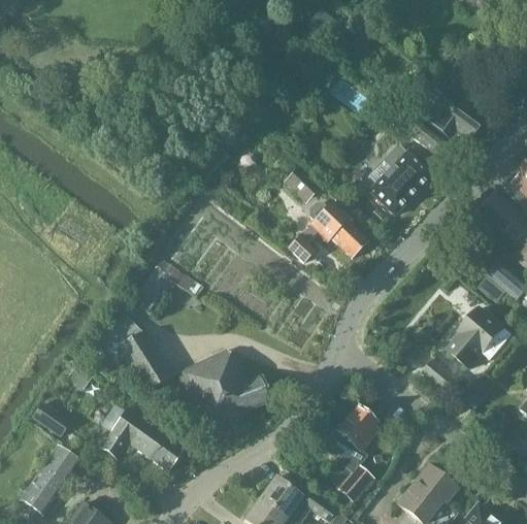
[(484,117),(447,89),(436,82),(432,83),(420,98),(422,103),(414,113),(441,133),(449,124),(468,138),(484,117)]
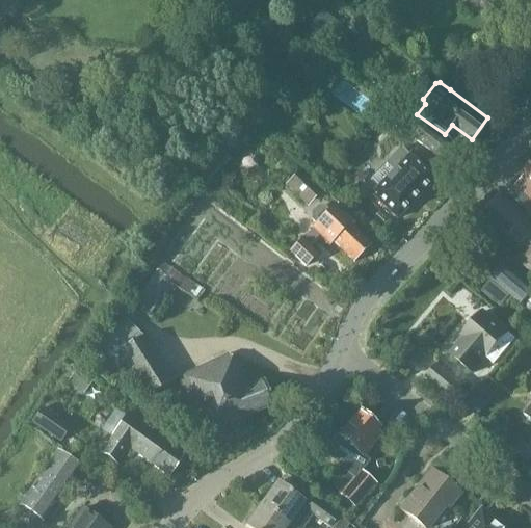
[(459,151),(422,122),(413,134),(449,162),(459,151)]
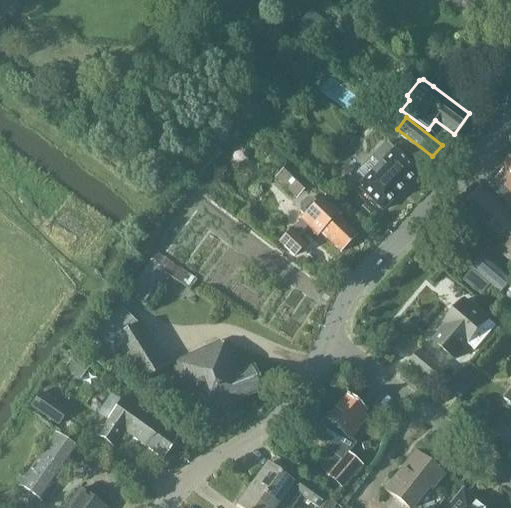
[(348,181),(379,211),(418,171),(387,141),(348,181)]
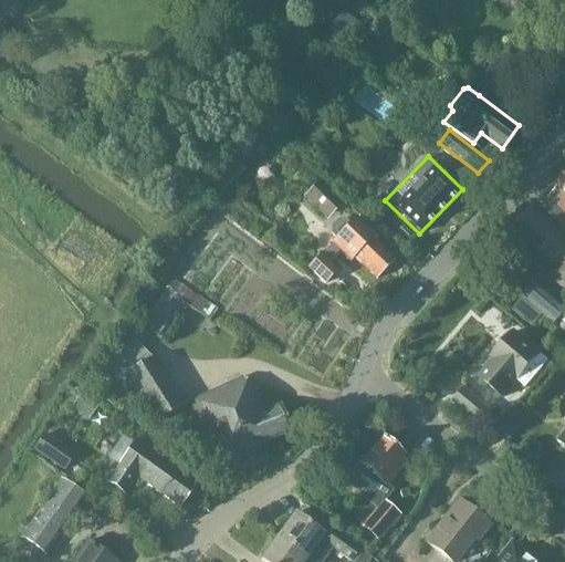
[(564,173),(555,184),(560,187),(551,196),(564,209),(564,173)]
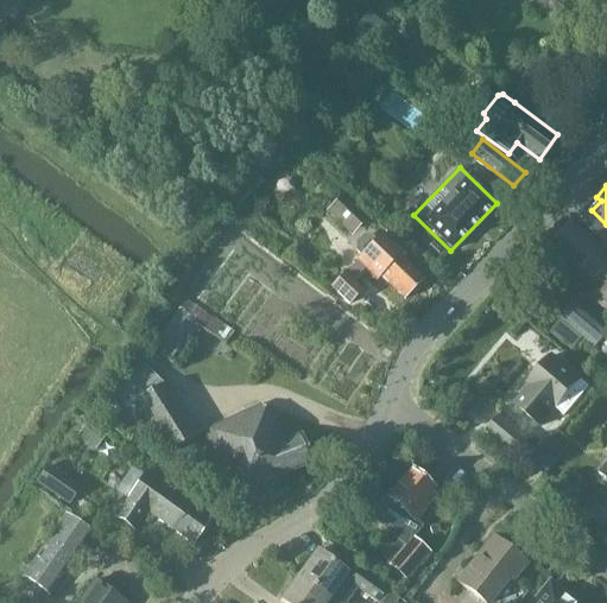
[(352,234),(370,215),(343,190),(326,208),(352,234)]
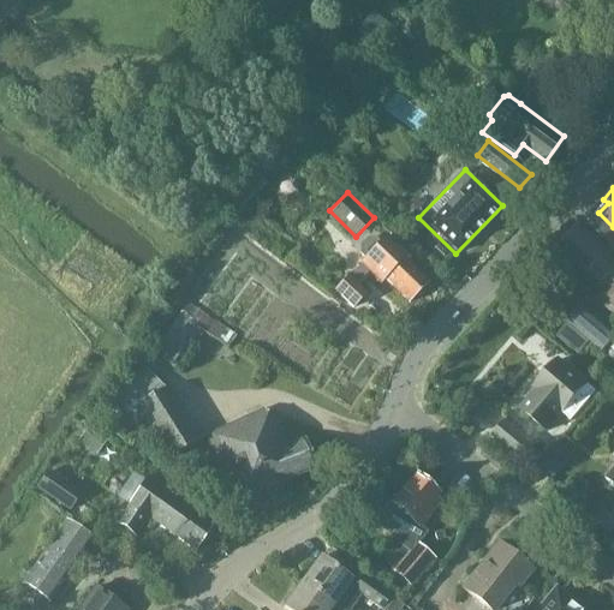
[(597,295),(607,304),(613,309),(613,250),(579,221),(558,246),(606,286),(597,295)]
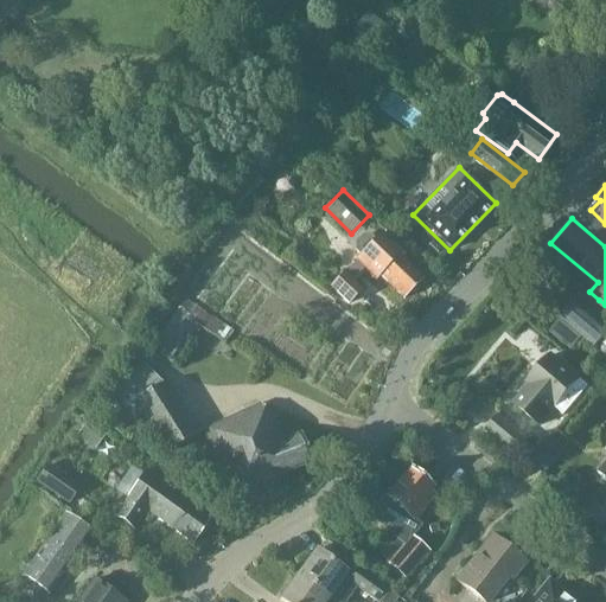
[(402,249),(382,229),(375,236),(371,231),(363,231),(355,238),(355,248),(359,253),(356,256),(376,275),(380,271),(404,295),(423,276),(399,253),(402,249)]
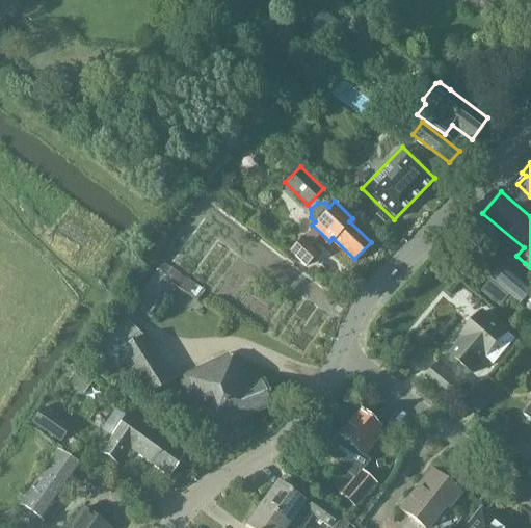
[(318,251),(301,235),(288,248),(304,264),(318,251)]
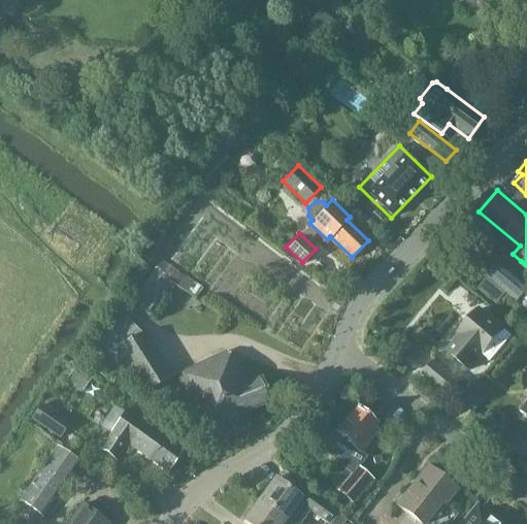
[(179,271),(165,261),(161,258),(153,268),(153,269),(131,300),(146,313),(171,282),(196,296),(202,286),(179,271)]
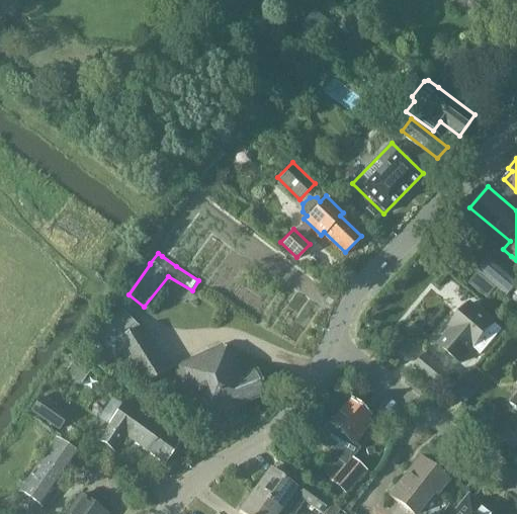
[(516,275),(490,253),(488,256),(478,268),(467,281),(491,300),(501,287),(508,293),(516,281),(516,275)]
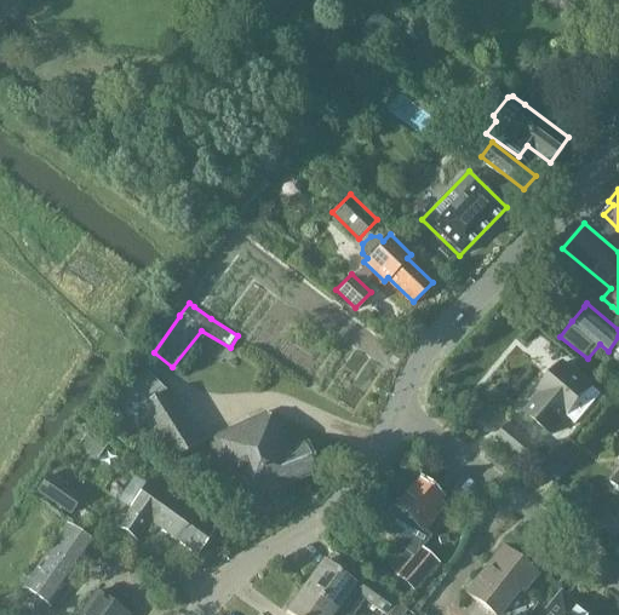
[(538,389),(540,390),(525,409),(551,431),(567,413),(575,421),(601,391),(563,360),(538,389)]
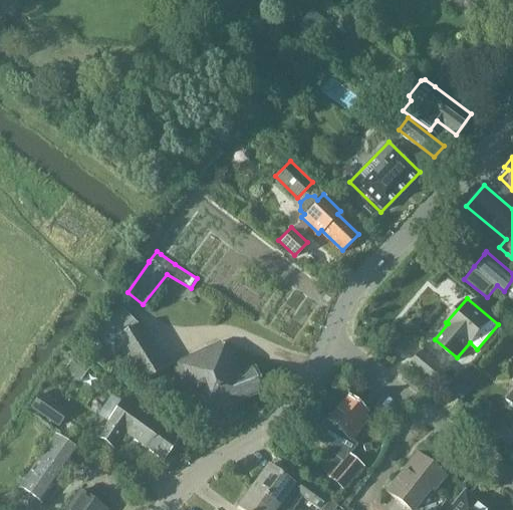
[(165,365),(138,321),(114,300),(87,316),(94,329),(78,339),(87,355),(101,365),(115,356),(119,365),(131,358),(143,379),(165,365)]
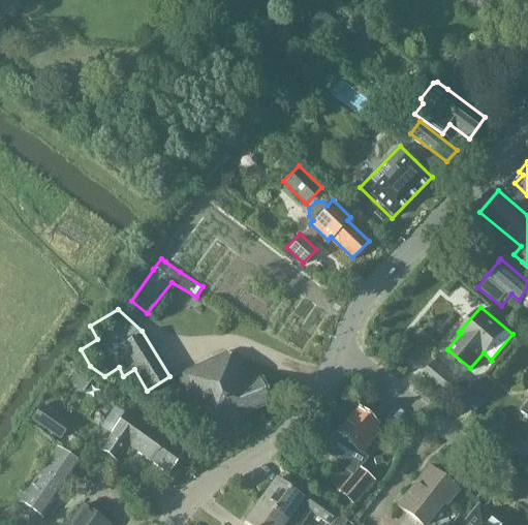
[(229,350),(177,372),(203,429),(272,400),(261,374),(246,381),(238,363),(236,364),(229,350)]
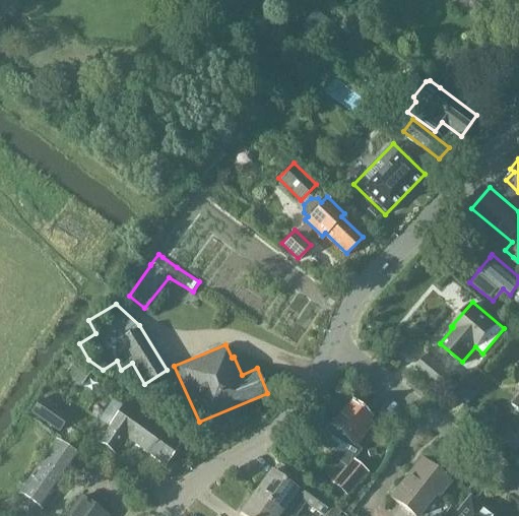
[(451,373),(428,353),(416,367),(440,387),(451,373)]
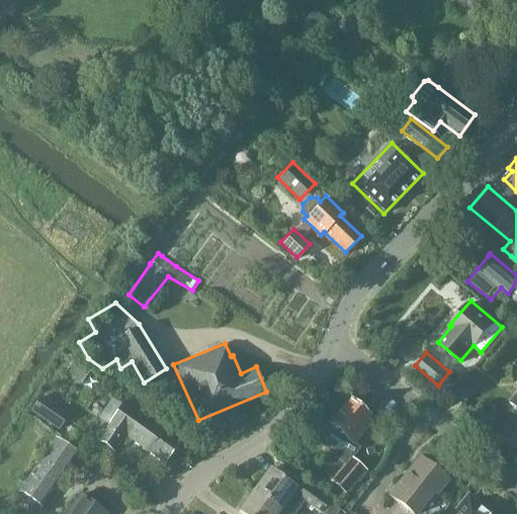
[(91,366),(76,354),(65,368),(80,380),(91,366)]
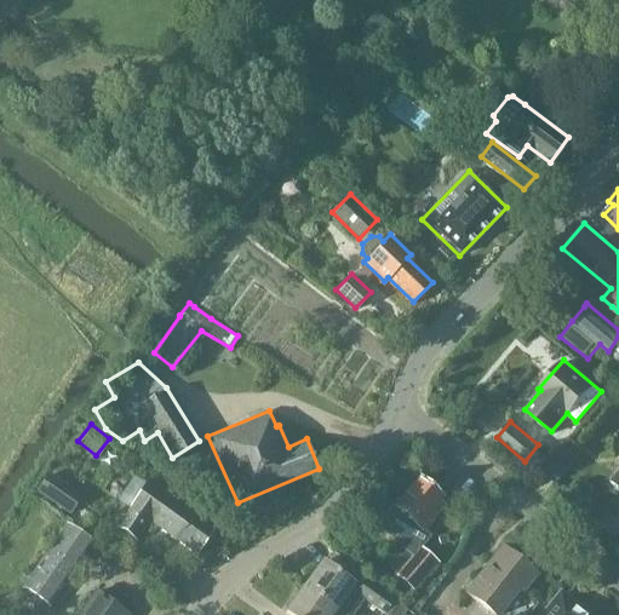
[(394,504),(377,522),(412,552),(395,572),(413,587),(437,561),(419,545),(428,534),(423,529),(445,504),(439,499),(443,494),(419,473),(394,504)]
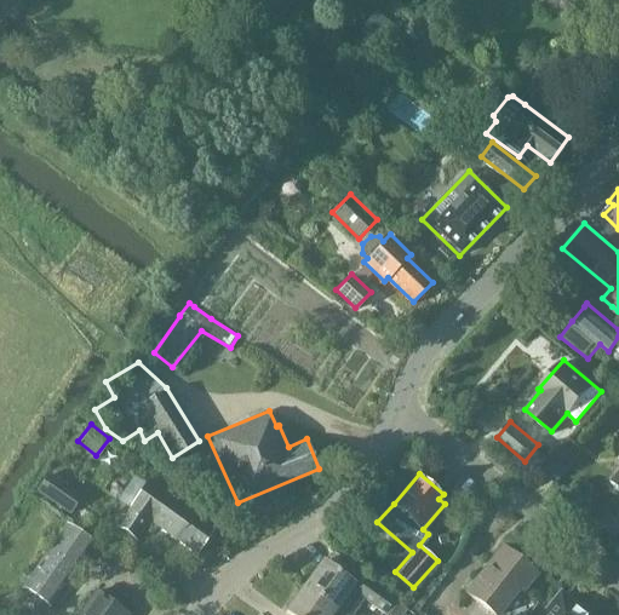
[(66,489),(46,476),(36,489),(56,503),(66,489)]
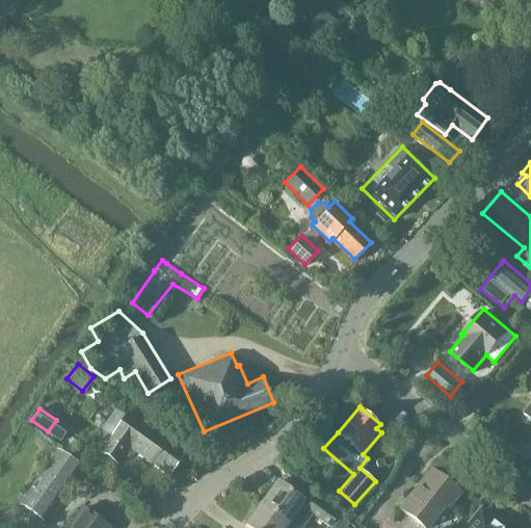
[(185,450),(127,408),(98,449),(116,463),(129,446),(167,475),(185,450)]
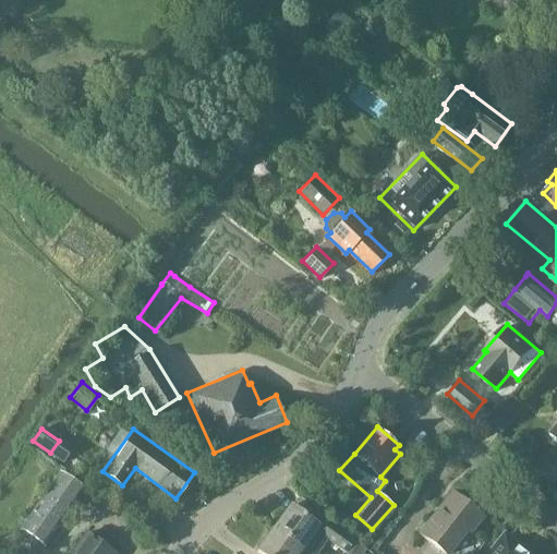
[(86,488),(59,468),(19,526),(46,544),(86,488)]
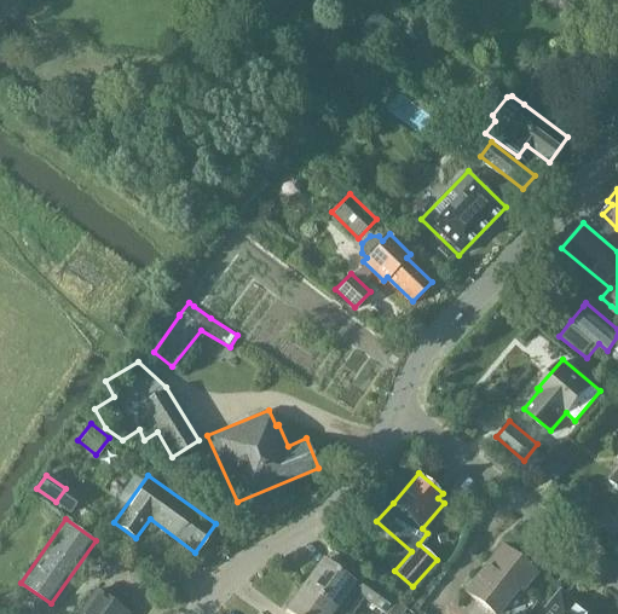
[(502,544),(465,592),(491,613),(500,613),(535,569),(502,544)]
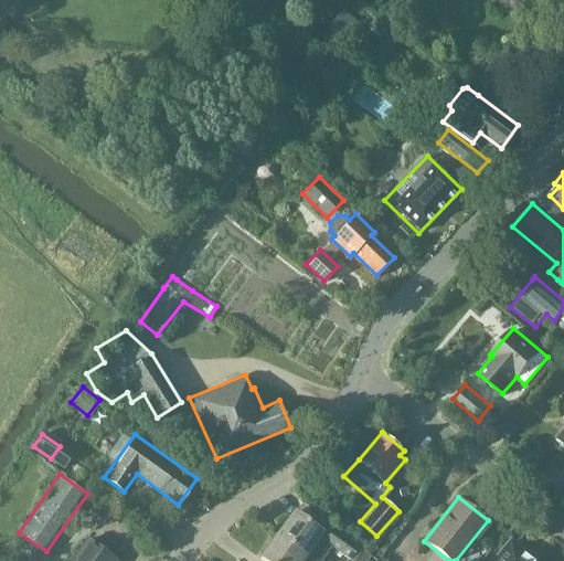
[(294,510),(277,533),(306,554),(315,560),(328,541),(346,554),(348,551),(354,542),(317,515),(311,524),(294,510)]
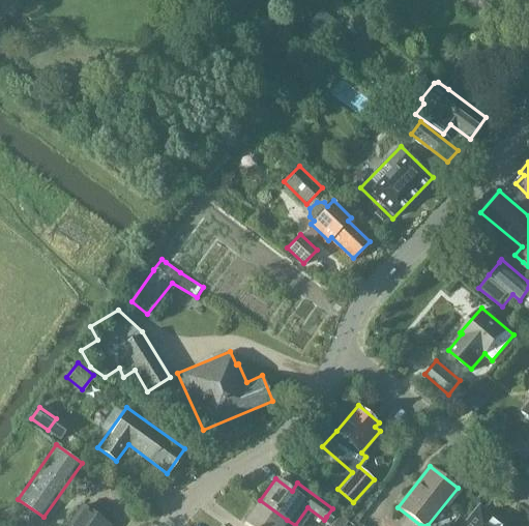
[(251,525),(282,525),(287,520),(260,500),(244,521),(251,525)]
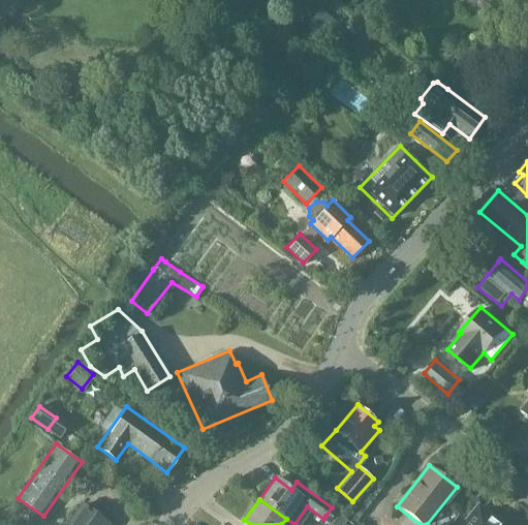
[(107,524),(110,523),(81,503),(65,524),(107,524)]
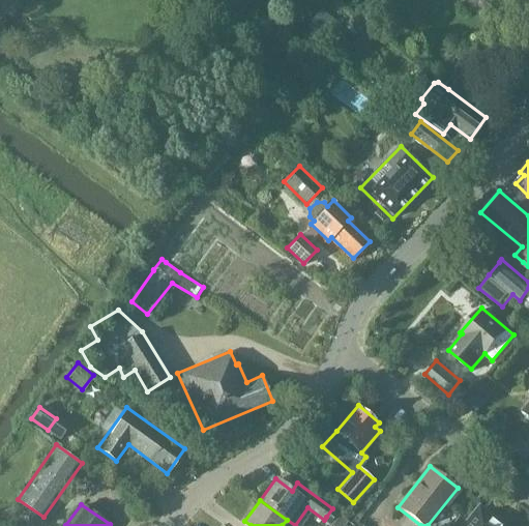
[(502,525),(478,506),(463,525),(502,525)]
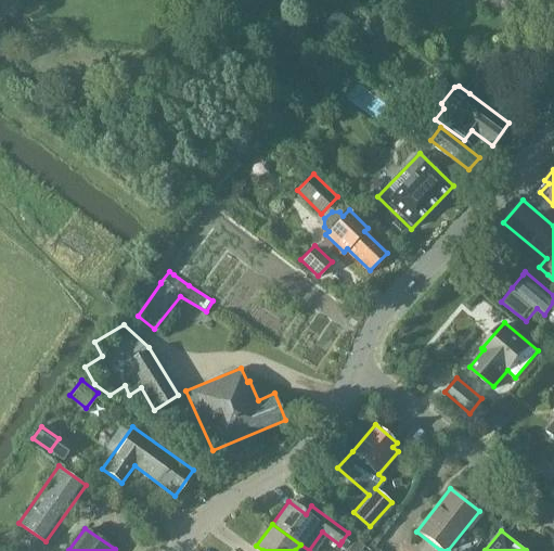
[(351,550),(359,540),(352,535),(348,533),(342,541),(351,550)]
